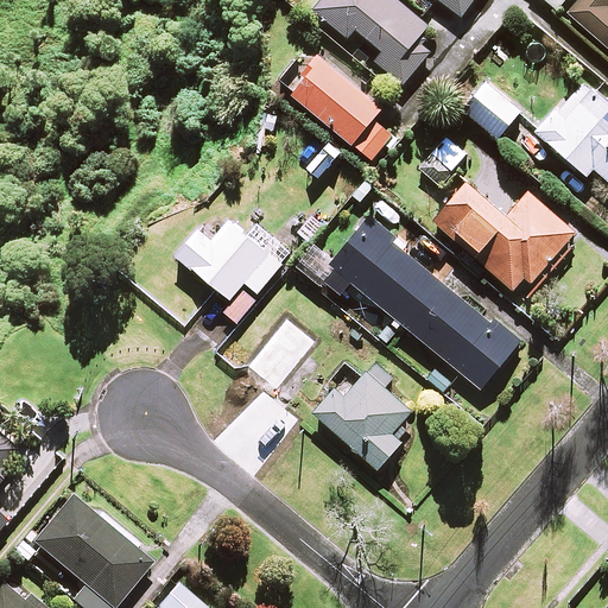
[(426,26),(394,0),(318,0),(311,10),(347,39),(354,30),(381,52),(373,62),(401,86),(429,52),(415,40),(426,26)]
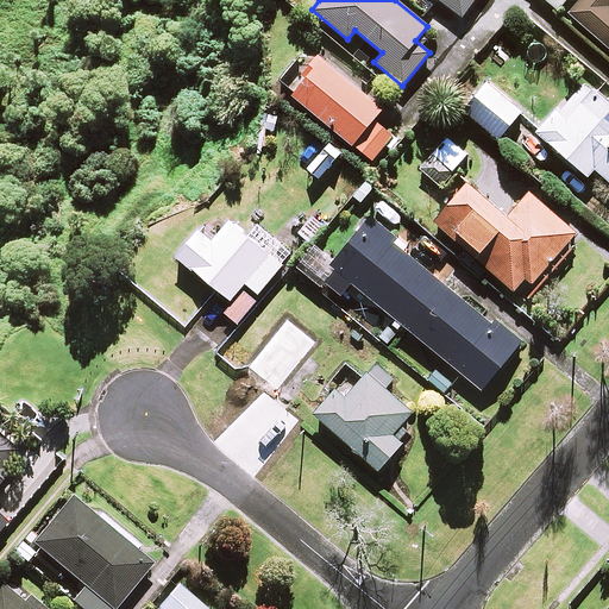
[(437,0),(459,17),(472,0),(437,0)]
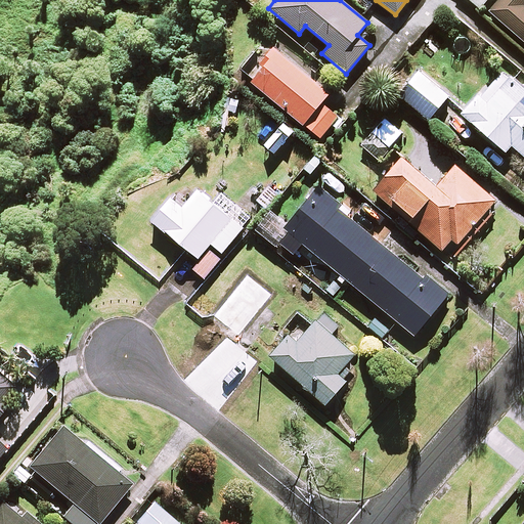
[(485,0),(468,0),(478,9),(485,0)]
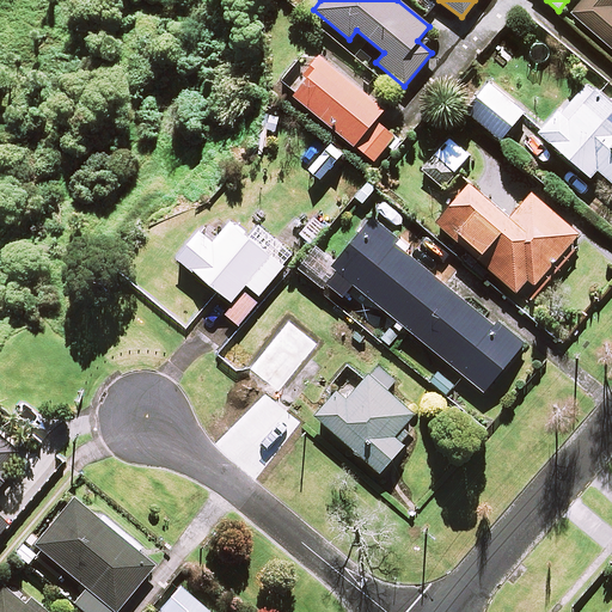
[(611,0),(580,0),(569,14),(611,48),(611,10),(610,8),(611,4),(611,0)]
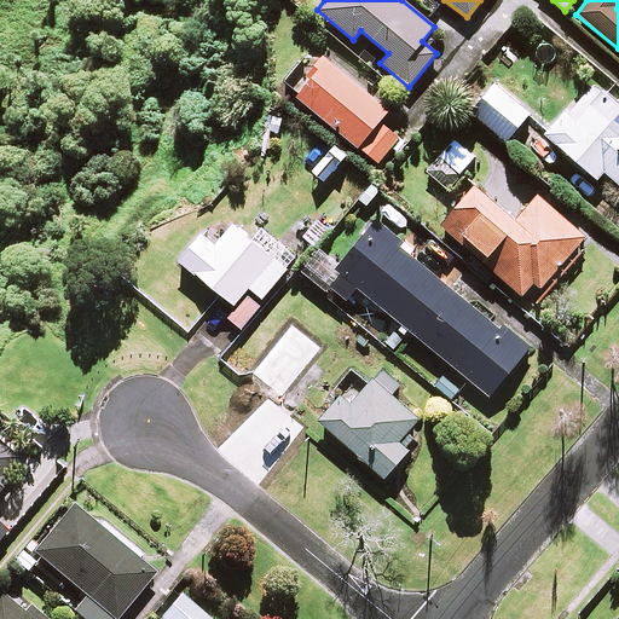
[(386,111),(320,59),(291,96),(377,165),(398,138),(377,122),(386,111)]
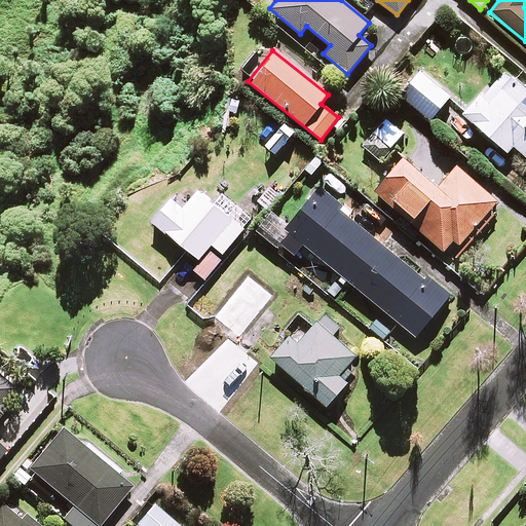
[(449,96),(419,71),(399,95),(427,120),(449,96)]
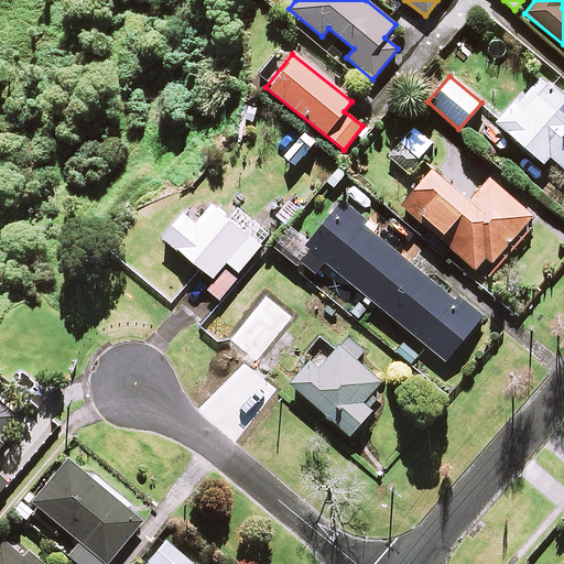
[(563,96),(540,76),(497,125),(512,139),(509,143),(530,162),(533,158),(541,164),(549,156),(563,170),(563,96)]
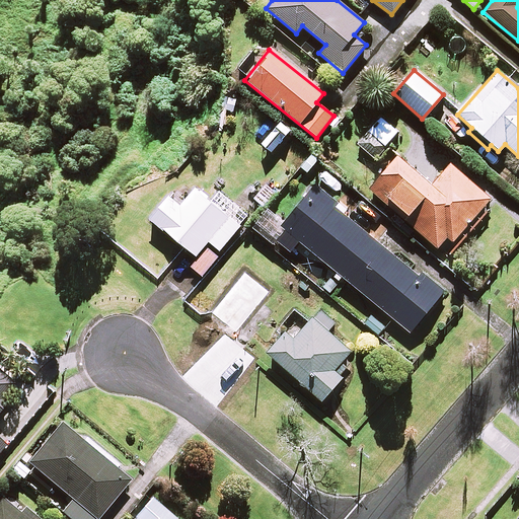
[(396,131),(381,118),(358,145),(374,158),(396,131)]
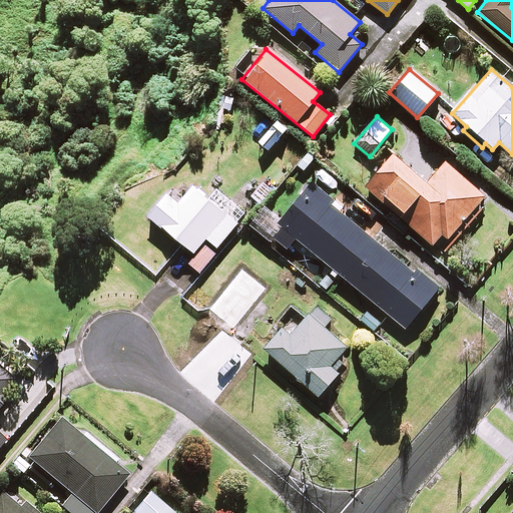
[(381,200),(400,217),(393,225),(403,234),(410,226),(431,244),(440,234),(449,241),(487,199),(444,162),(425,183),(391,153),(363,185),(371,192),(364,200),(373,208),(381,200)]
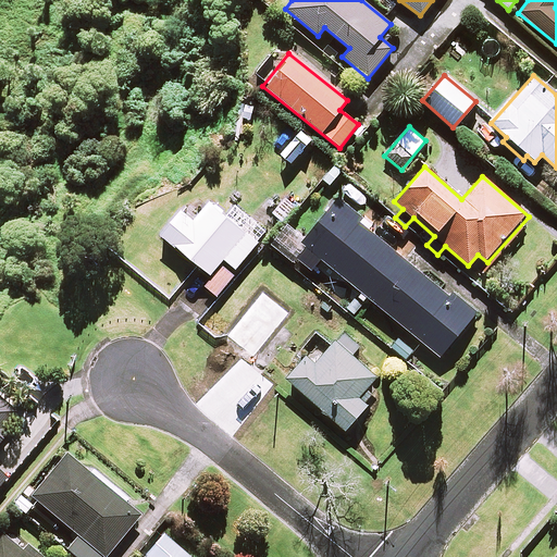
[(298,208),(286,198),(271,214),(283,225),(298,208)]
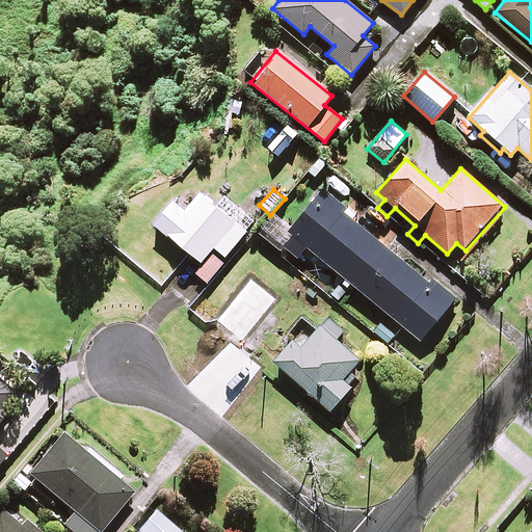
[(306,247),(344,278),(340,284),(345,289),(350,284),(419,341),(450,302),(348,218),(352,214),(321,189),(288,231),(291,233),(281,245),(296,259),(306,247)]
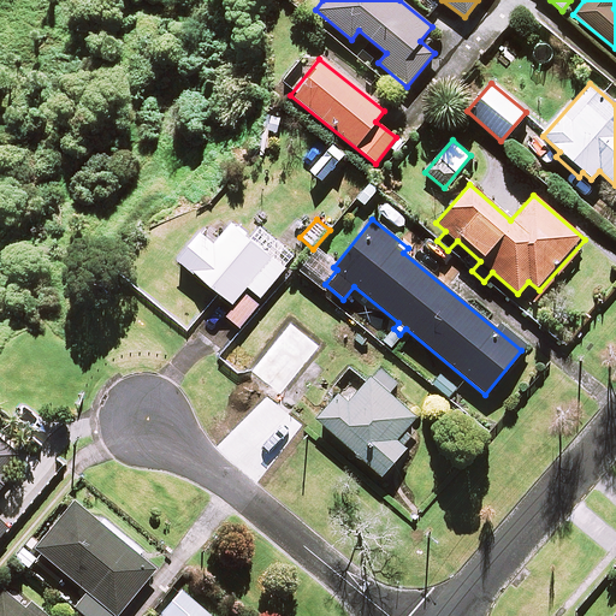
[(177,260),(232,304),(223,317),(238,330),(264,298),(260,296),(283,268),(229,225),(212,246),(197,235),(177,260)]
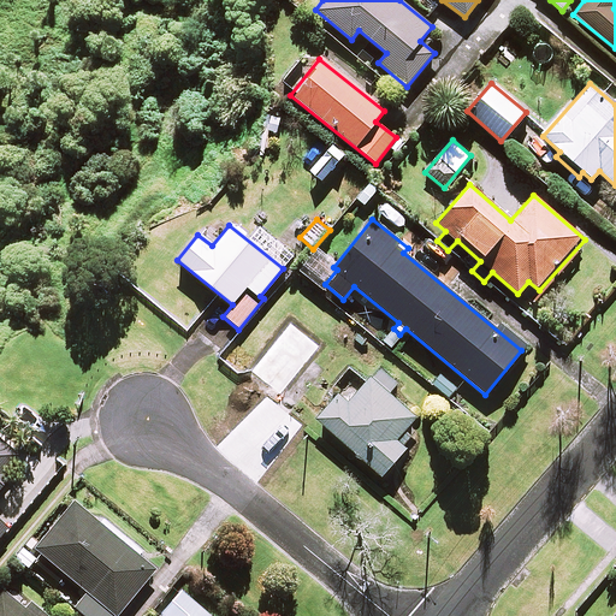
[(317,348),(288,325),(248,372),(278,396),(317,348)]
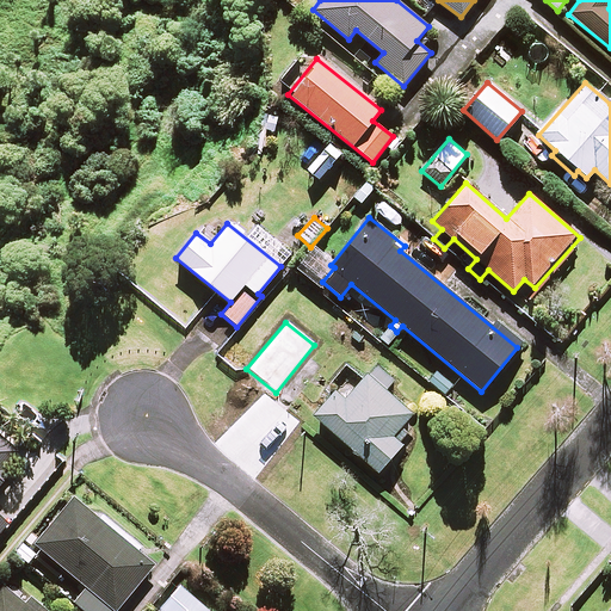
[(393,380),(376,365),(360,383),(353,376),(338,394),(334,390),(313,415),(377,471),(409,434),(400,426),(412,414),(383,389),(393,380)]
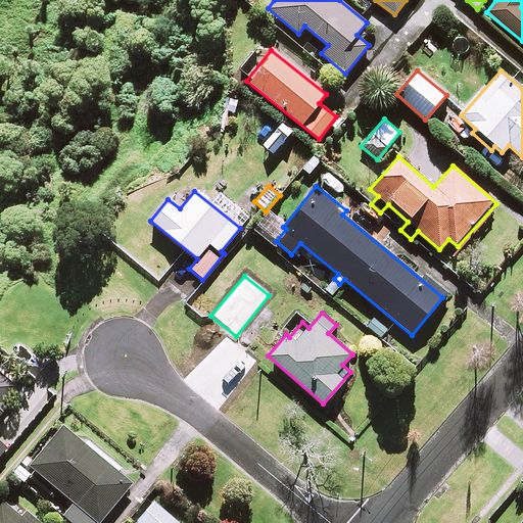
[(374,316),(365,325),(379,339),(388,330),(374,316)]
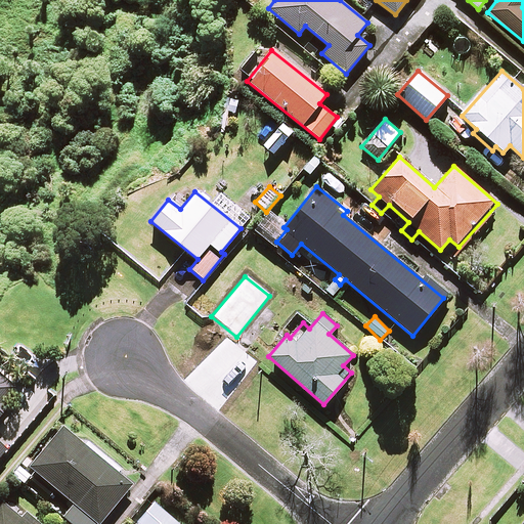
[(0,456),(5,450),(0,446),(0,409),(17,389),(0,374),(0,456)]
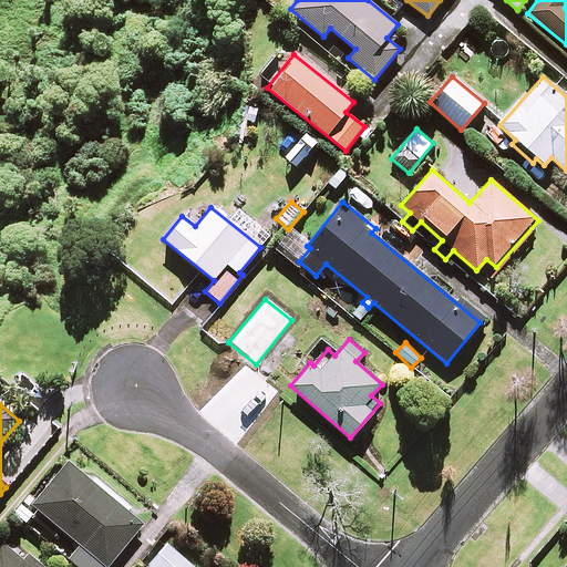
[(106,566),(141,525),(64,463),(30,506),(79,546),(68,560),(74,566),(106,566)]
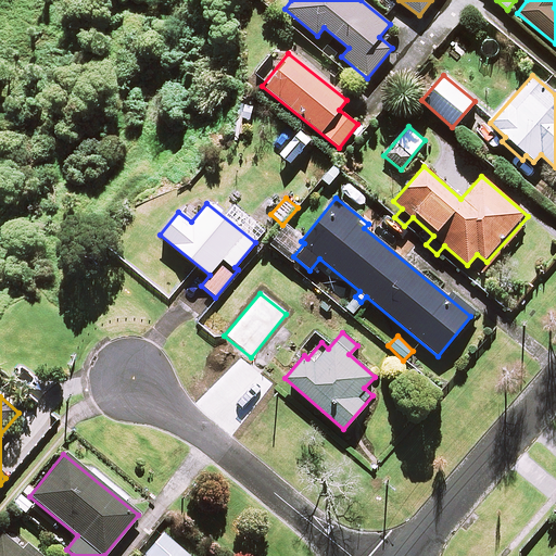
[(0,555),(37,555),(24,544),(21,548),(0,531),(0,555)]
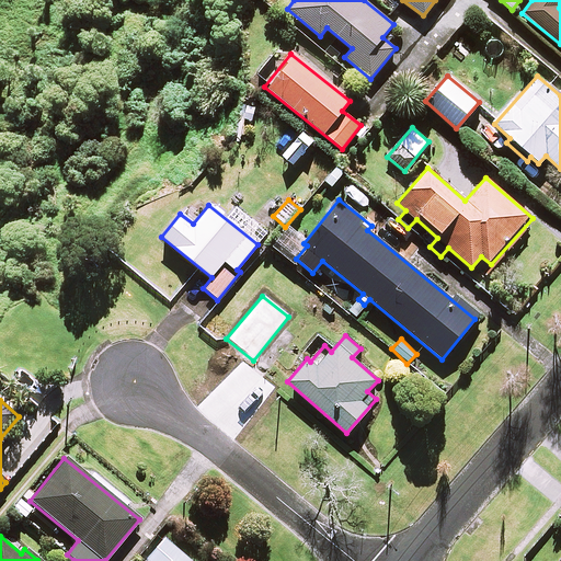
[(189,560),(163,539),(144,560),(189,560)]
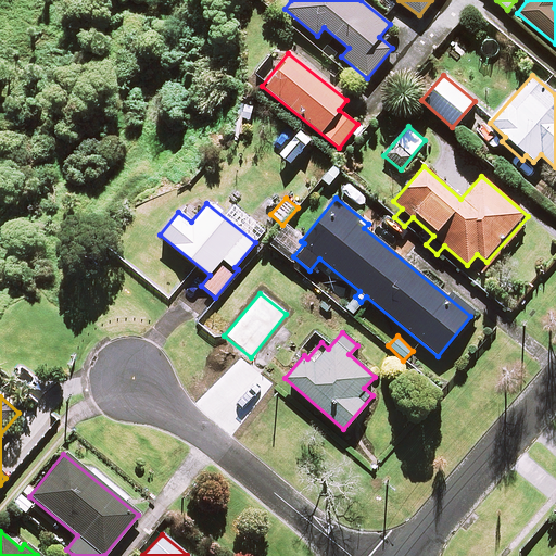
All buildings are outlined.
